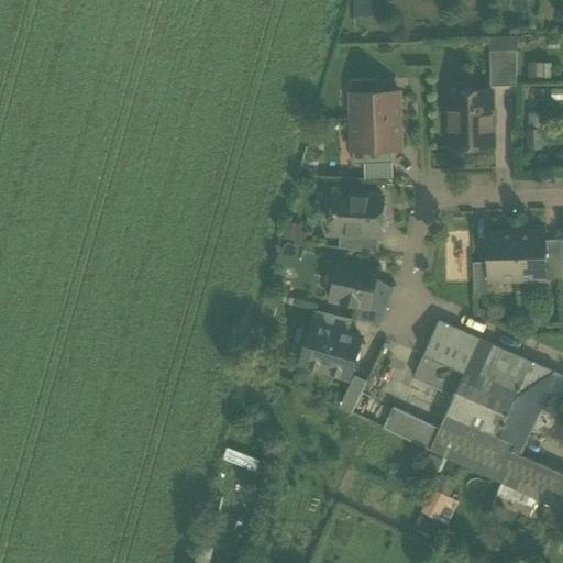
[(517,35),(490,34),(489,84),(516,84),(517,35)]
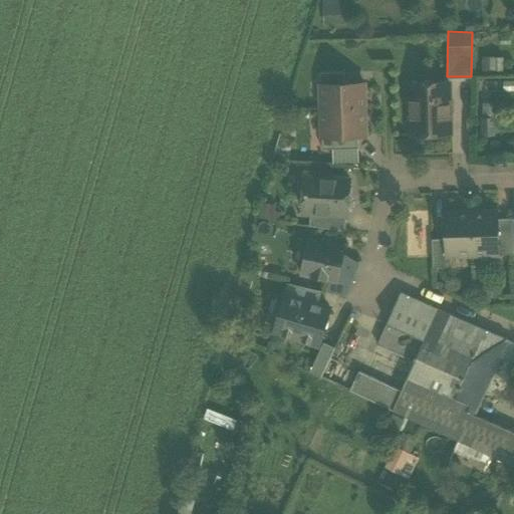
[(320,86),(344,85),(343,73),(320,73),(320,86)]
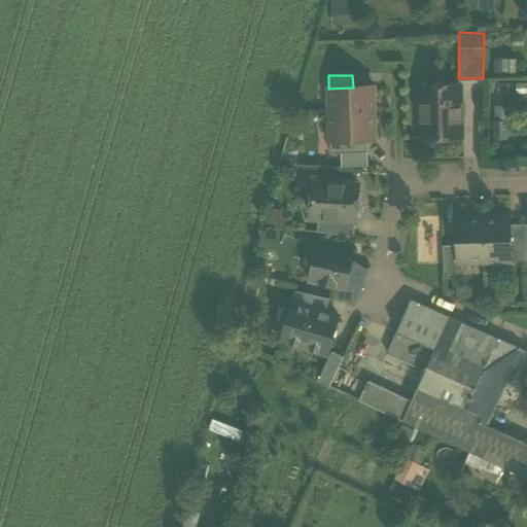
[(420,86),(421,139),(461,138),(460,85),(444,85),(441,83),(434,83),(432,86),(420,86)]
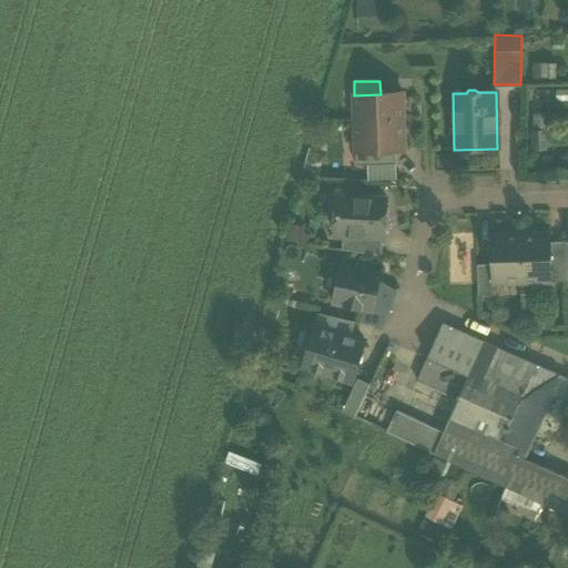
[(381,94),(354,95),(355,124),(404,123),(403,94),(381,94)]
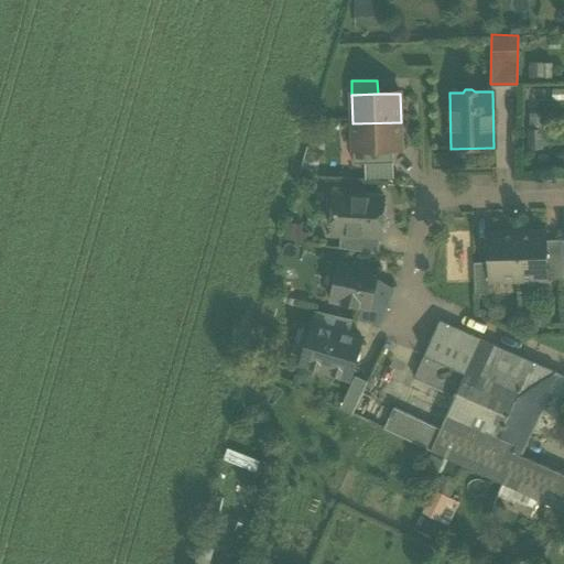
[(529,111),(528,147),(543,148),(545,111),(529,111)]
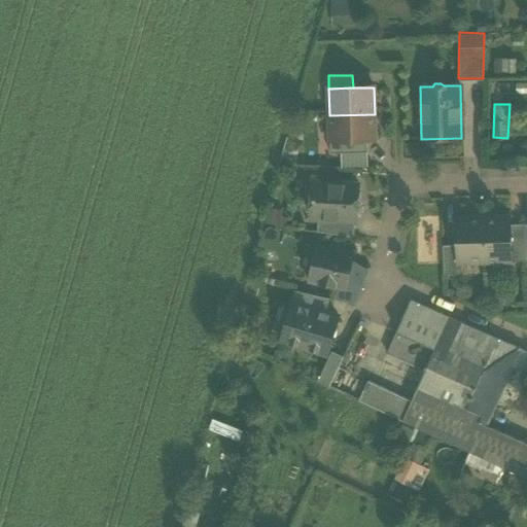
[(375,114),(329,115),(329,142),(367,141),(375,141),(375,114)]
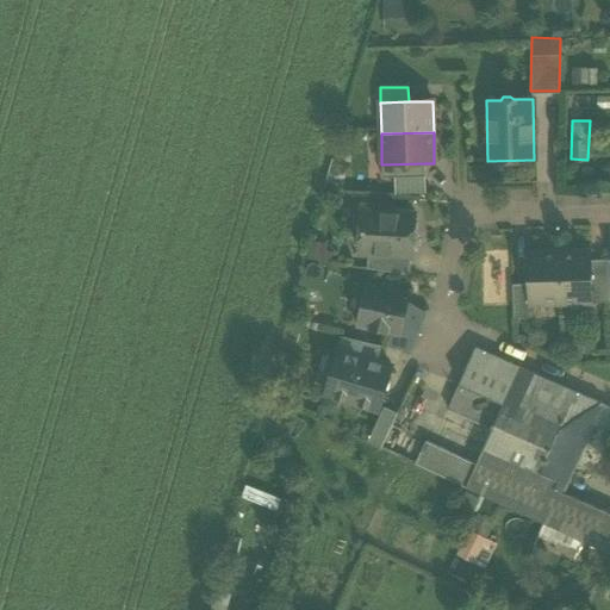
[(425,178),(425,163),(381,165),(381,179),(397,178),(425,178)]
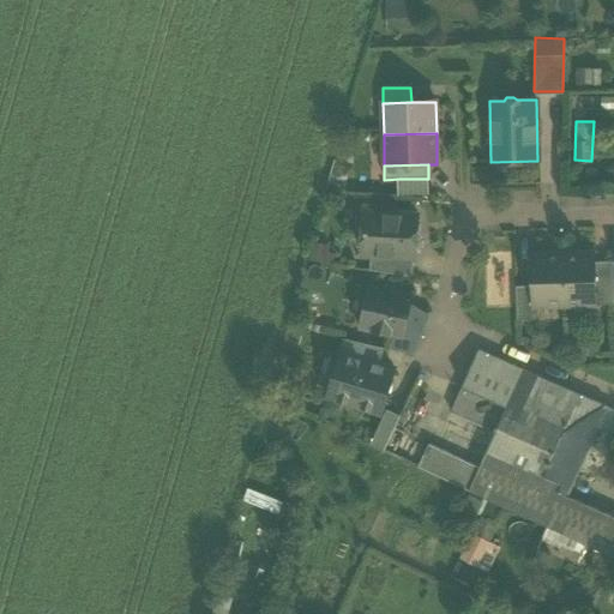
[(428,179),(399,179),(399,196),(428,196),(428,179)]
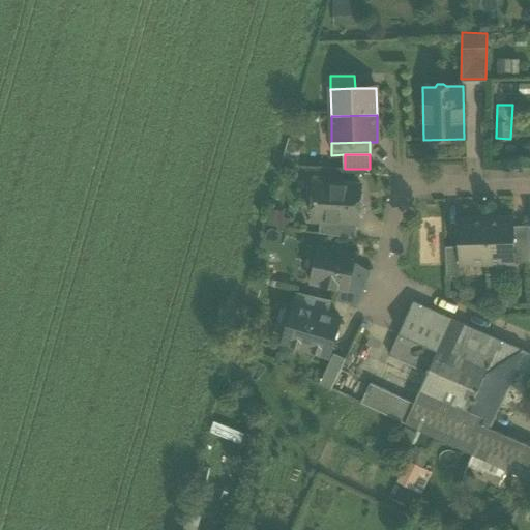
[(359,185),(315,183),(314,201),(310,205),(308,213),(313,217),(313,221),(358,224),(358,221),(362,216),(363,208),(358,204),(359,185)]
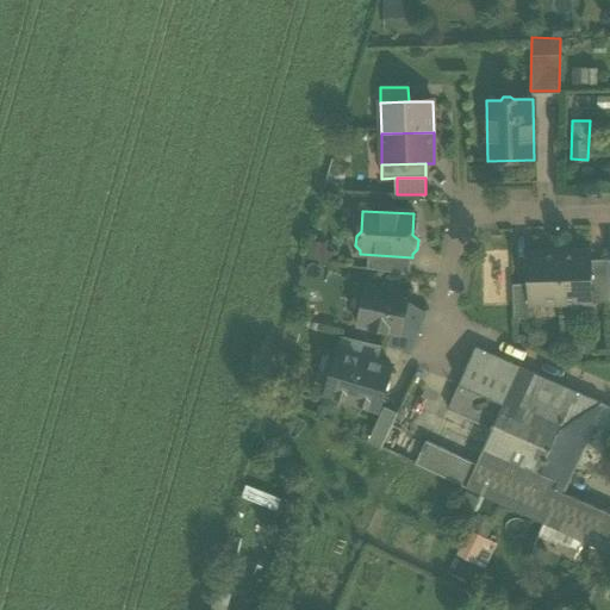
[(560,305),(559,251),(528,253),(529,305),(560,305)]
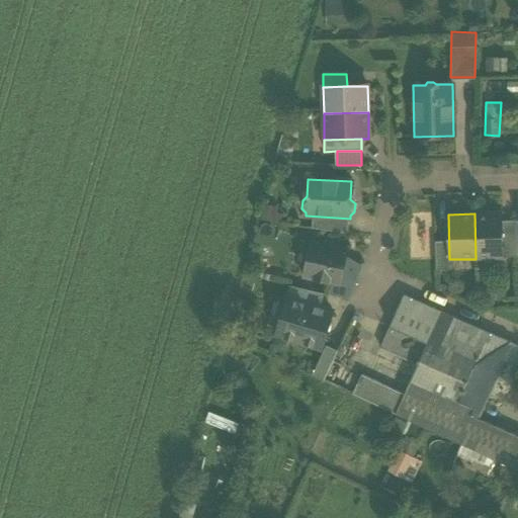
[(503,258),(502,213),(475,213),(476,259),(503,258)]
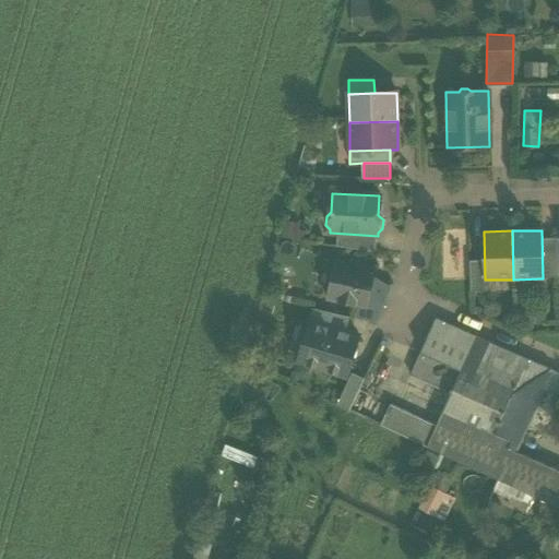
[(367,308),(376,270),(336,261),(328,299),(367,308)]
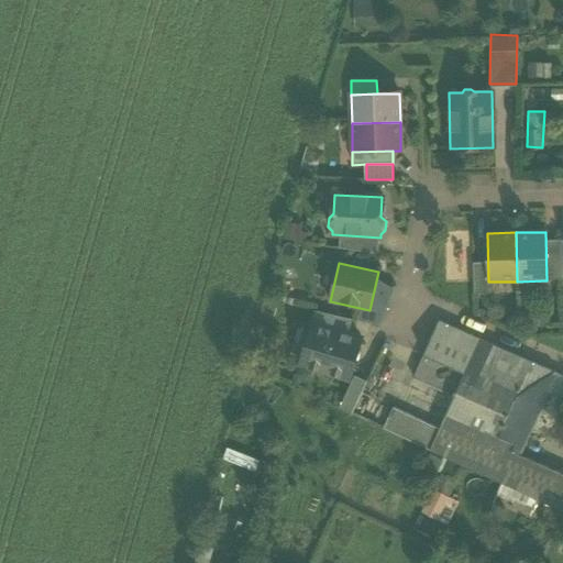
[(553,374),(439,321),(412,378),(453,397),(439,430),(392,408),(383,429),(562,510),(562,475),(511,452),(519,434),(525,437),(553,374)]
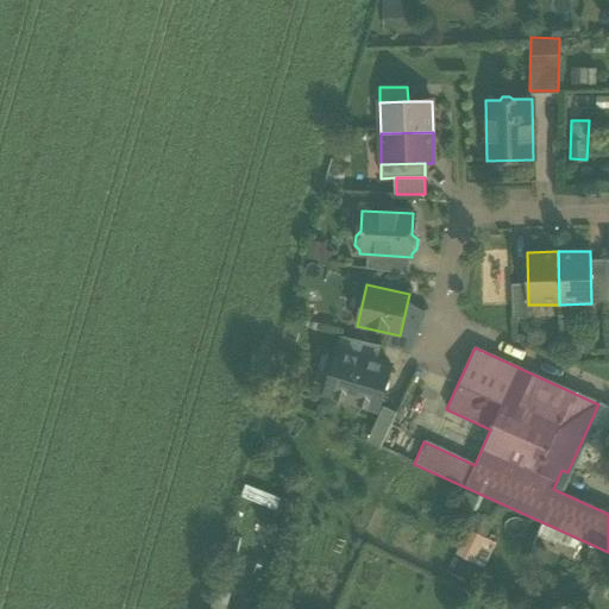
[(390,366),(338,351),(325,395),(377,410),(390,366)]
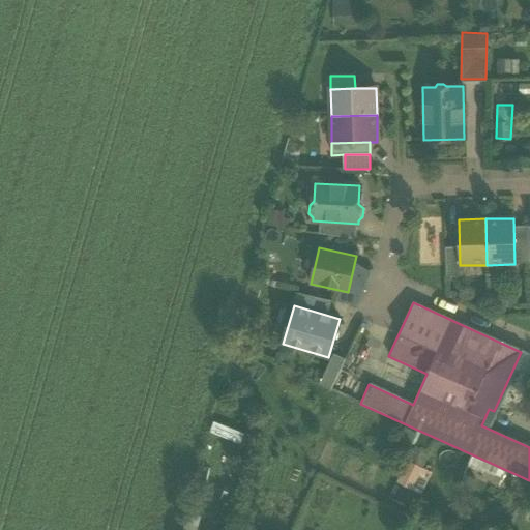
[(331,386),(345,357),(332,352),(320,381),(331,386)]
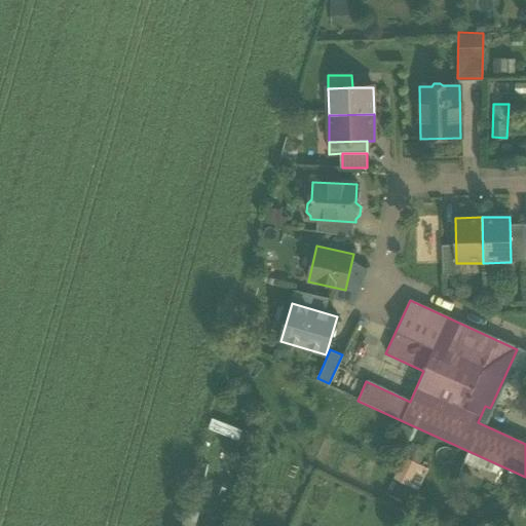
[(404,457),(397,480),(419,488),(427,464),(404,457)]
